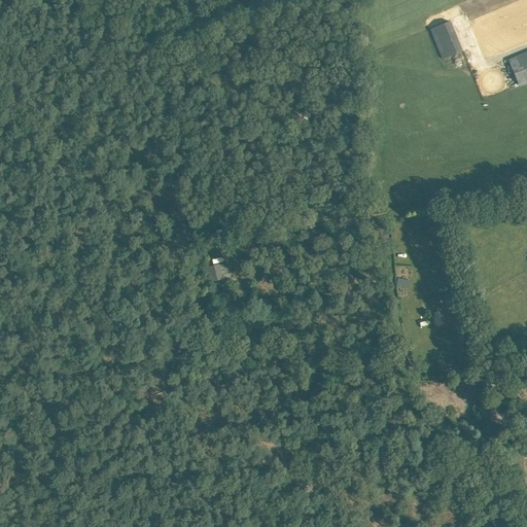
[(516,0),(475,18),(481,34),(526,13),(526,2),(521,5),(519,0),(516,0)]
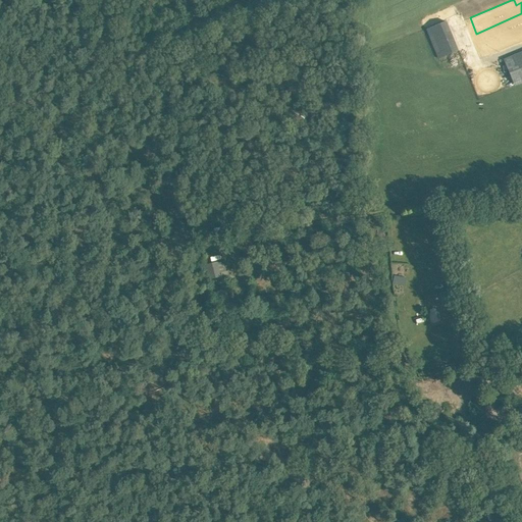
[(437,58),(460,51),(451,20),(428,28),(437,58)]
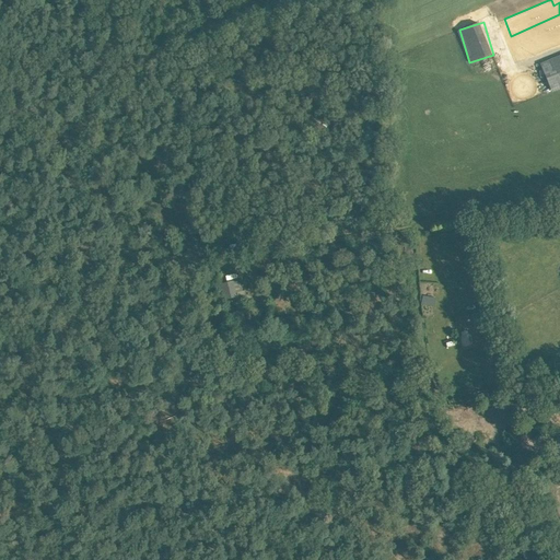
[(559,35),(556,24),(548,28),(552,44),(559,41),(559,35)]
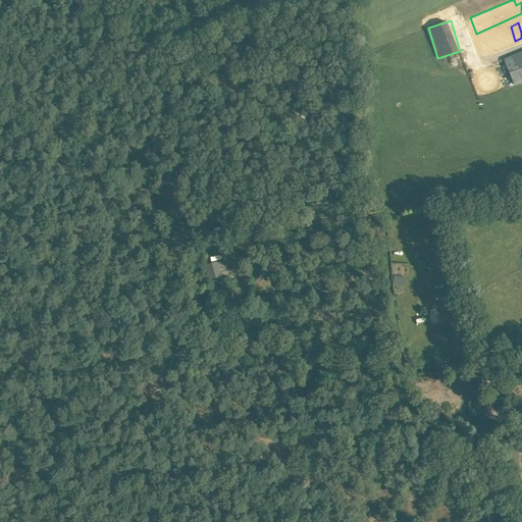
[(521,52),(513,56),(521,80),(521,52)]
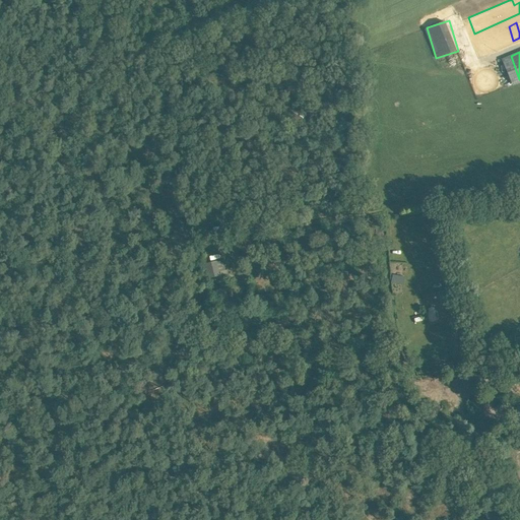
[(475,73),(469,76),(475,90),(481,87),(475,73)]
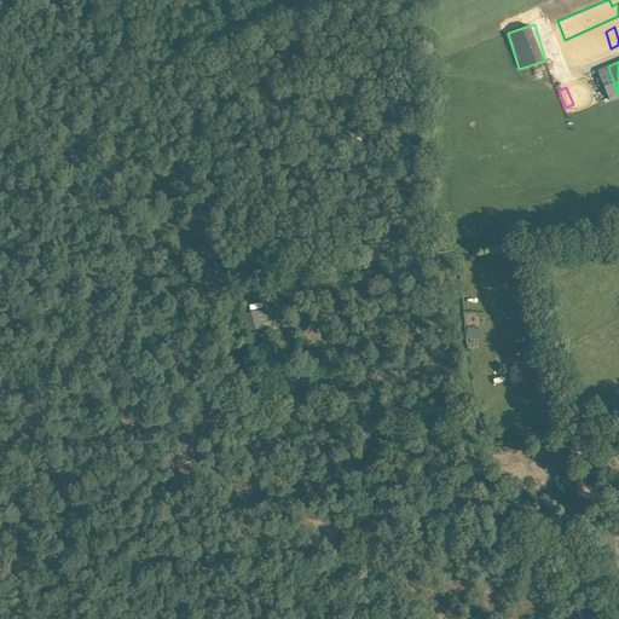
[(270,308),(248,311),(250,329),(271,328),(270,308)]
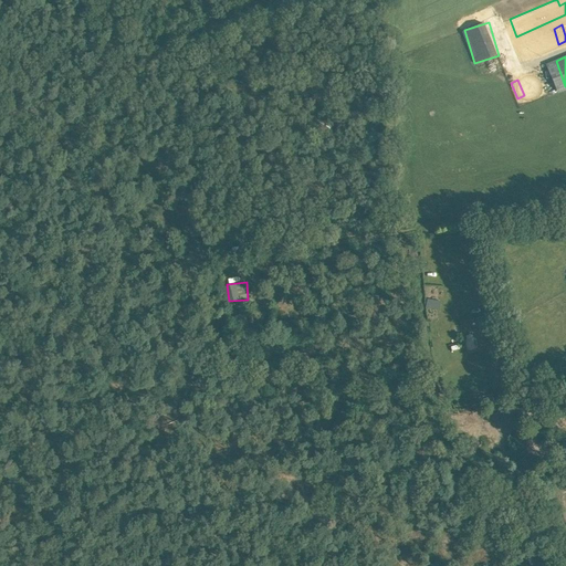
[(489,329),(486,315),(477,317),(480,332),(489,329)]
